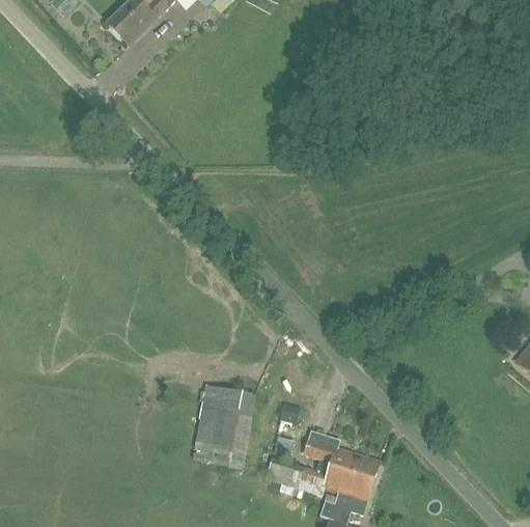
[(64,19),(82,1),(81,0),(48,0),(64,19)]
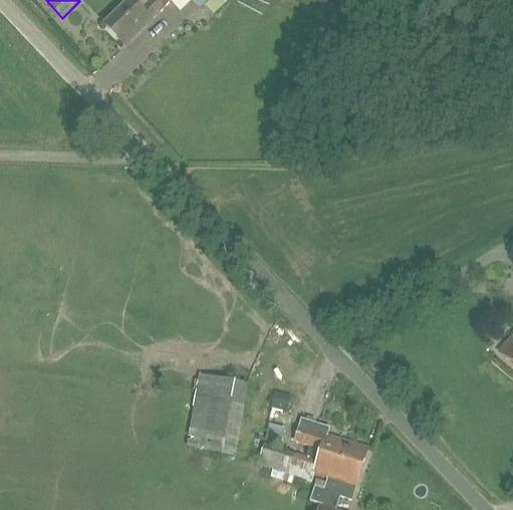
[(196,0),(200,4),(202,2),(204,0),(126,0),(104,21),(124,42),(152,16),(151,15),(162,4),(163,5),(168,0),(196,0)]
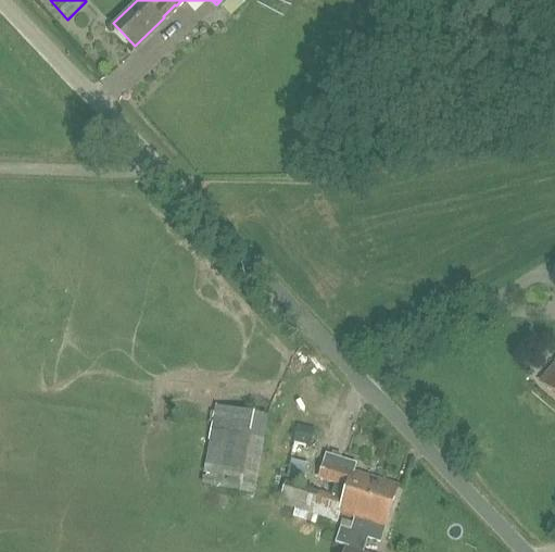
[(554,361),(540,380),(554,392),(554,361)]
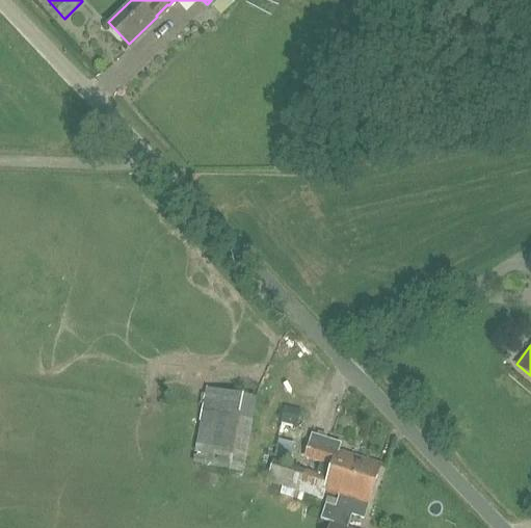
[(246,390),(237,386),(215,379),(204,415),(256,431),(267,396),(246,390)]
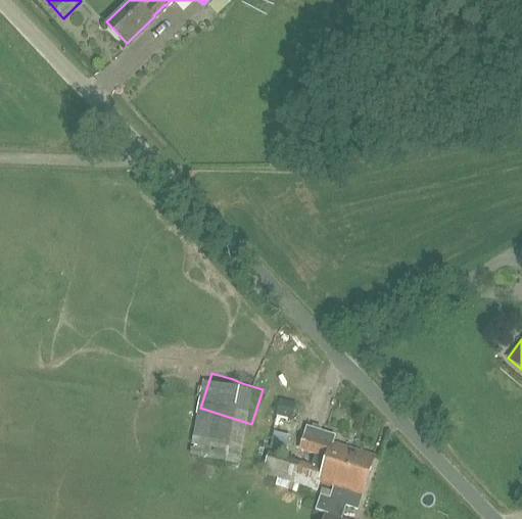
[(283,396),(306,398),(307,389),(283,387),(283,396)]
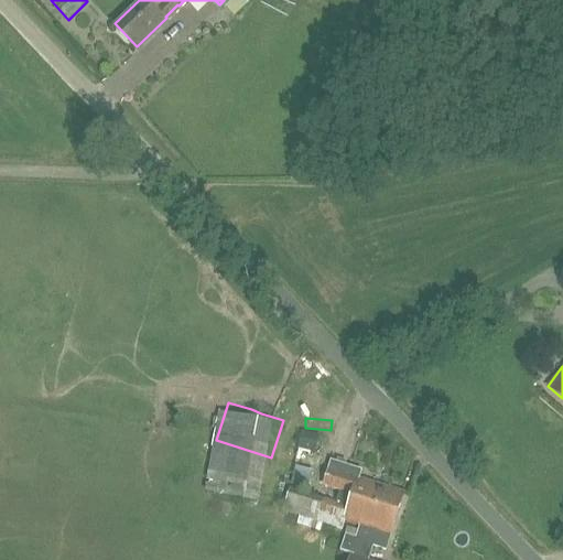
[(343,519),(358,524),(363,512),(370,514),(376,496),(372,495),(377,483),(357,476),(359,470),(329,460),(322,483),(339,488),(335,501),(289,485),(281,508),(340,527),(343,519)]
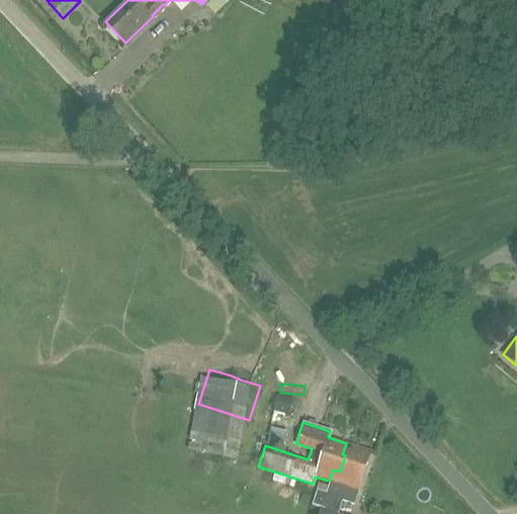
[(194,435),(191,449),(210,453),(213,438),(194,435)]
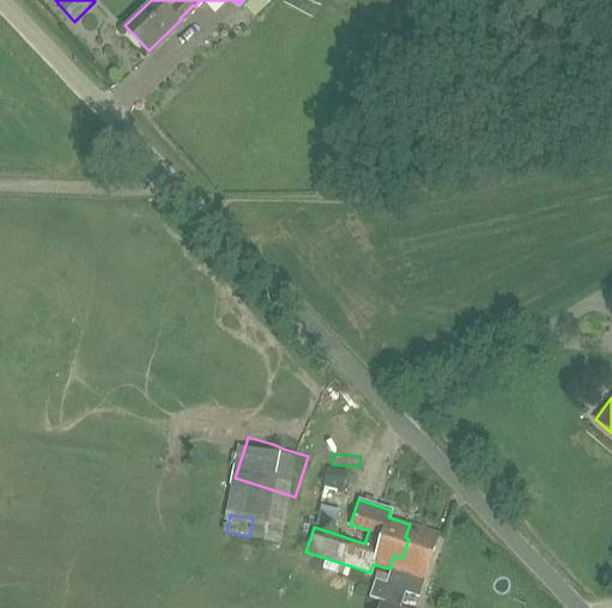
[(376,570),(368,596),(382,600),(387,585),(417,595),(426,566),(437,534),(410,524),(405,537),(408,539),(403,558),(394,555),(389,569),(387,575),(376,570)]
